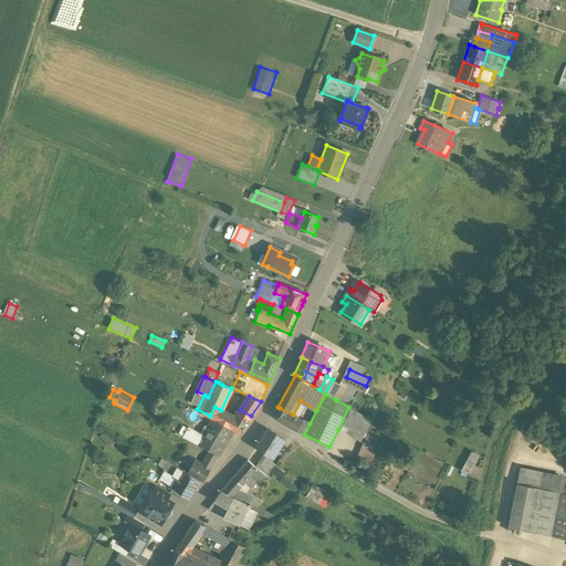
[(221,410),(215,407),(210,416),(213,418),(217,419),(221,410)]
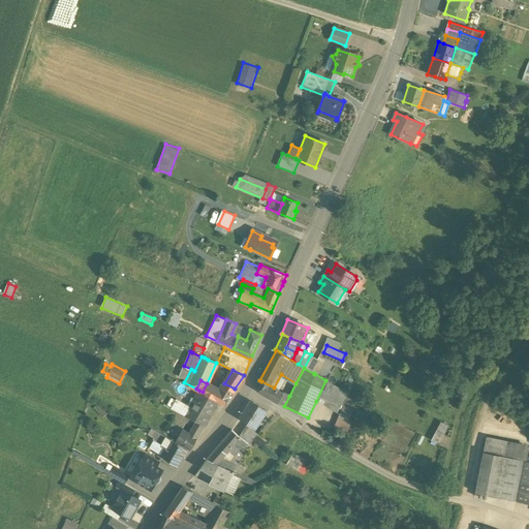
[(337,386),(325,380),(316,401),(339,413),(340,410),(343,405),(342,401),(337,405),(330,400),(337,386)]
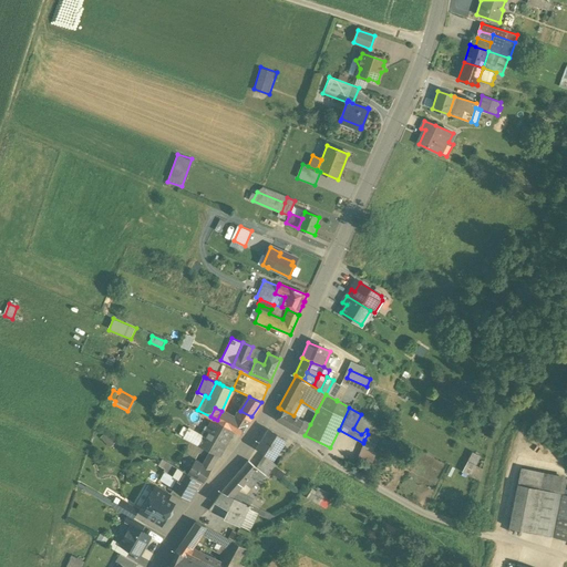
[(280,409),(275,419),(297,431),(302,421),(294,415),(280,409)]
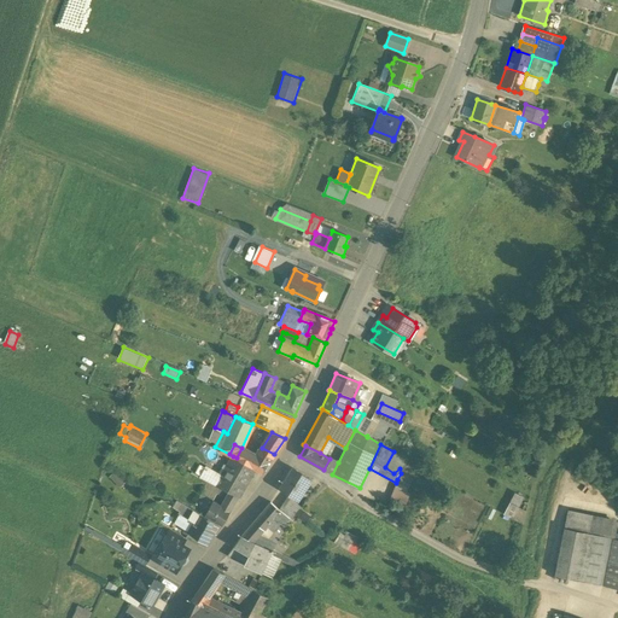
[(257,456),(242,448),(237,458),(256,468),(263,472),(268,462),(274,454),(262,448),(257,456)]
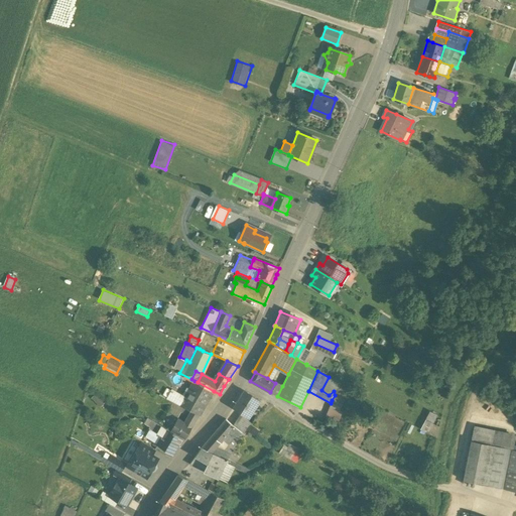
[(329,377),(321,390),(329,395),(334,391),(338,383),(339,383),(329,377)]
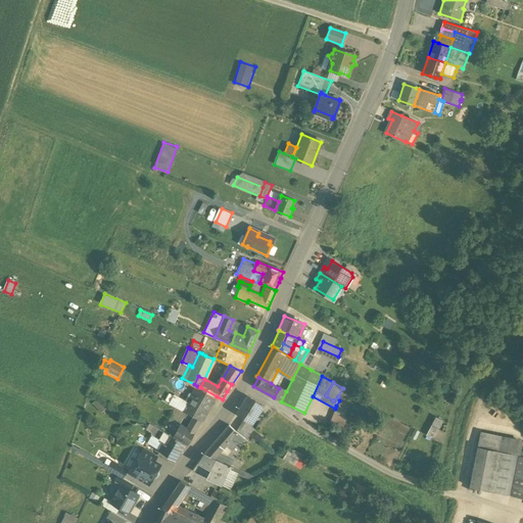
[(200,387),(197,386),(187,402),(188,402),(183,411),(201,420),(202,420),(203,418),(202,416),(204,412),(206,412),(217,396),(200,387)]
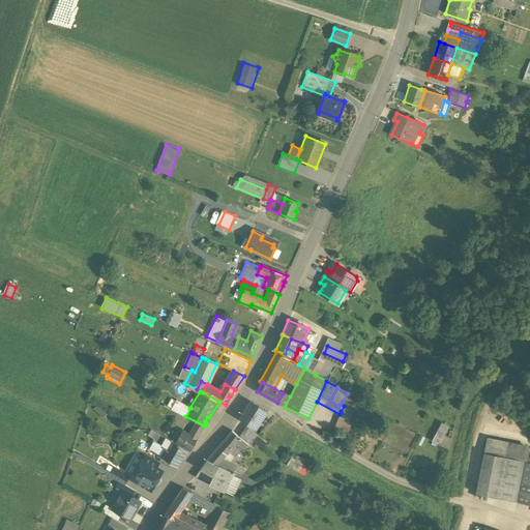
[(290,396),(283,393),(277,403),(285,407),(290,396)]
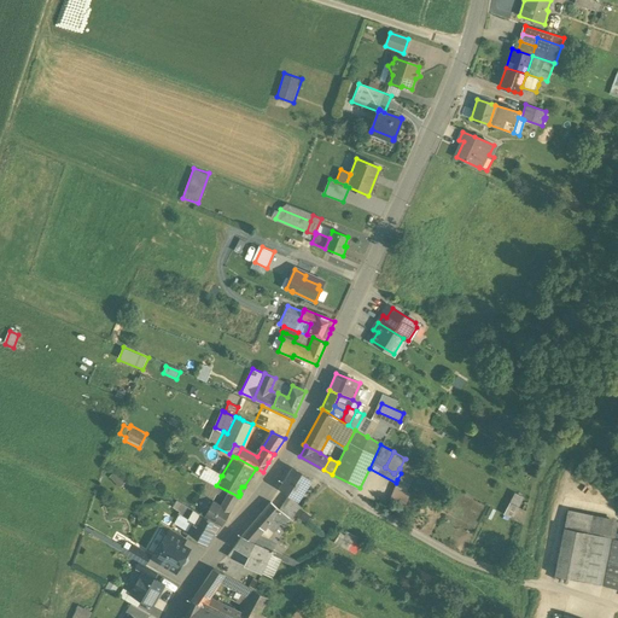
[(404,459),(400,468),(401,473),(397,479),(409,484),(412,478),(409,477),(415,465),(404,459)]
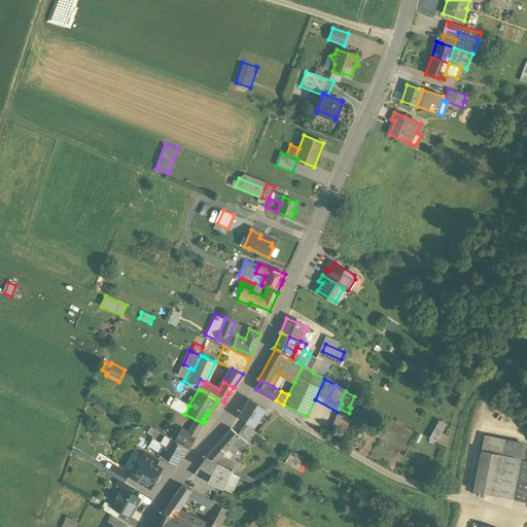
[(249,398),(239,415),(253,424),(254,424),(253,423),(257,417),(258,418),(265,409),(249,398)]
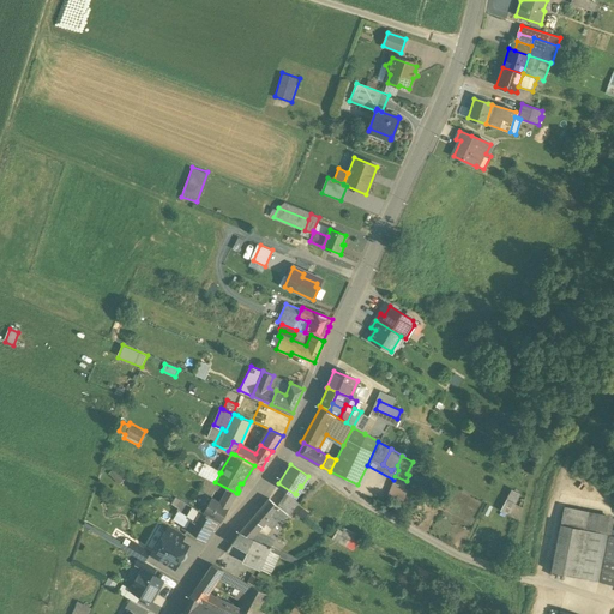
[(220,473),(206,465),(200,475),(205,477),(215,482),(221,473),(220,473)]
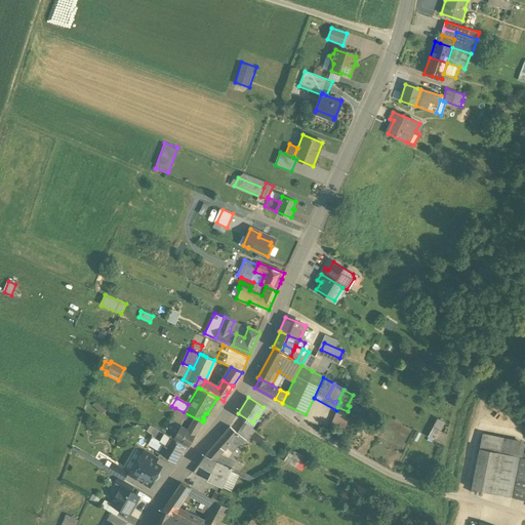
[(98,400),(92,406),(102,414),(107,408),(98,400)]
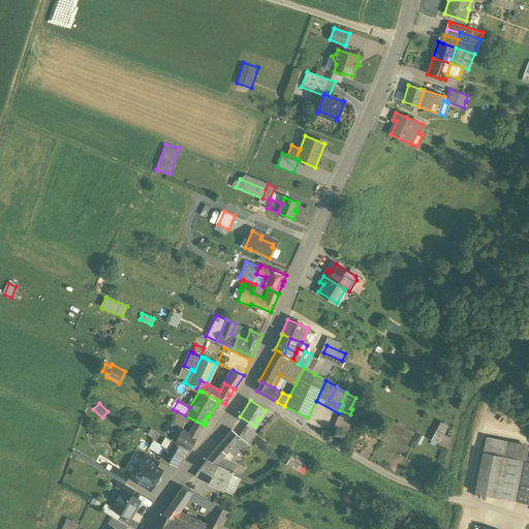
[(350,414),(340,410),(339,413),(333,428),(345,433),(352,415),(350,414)]
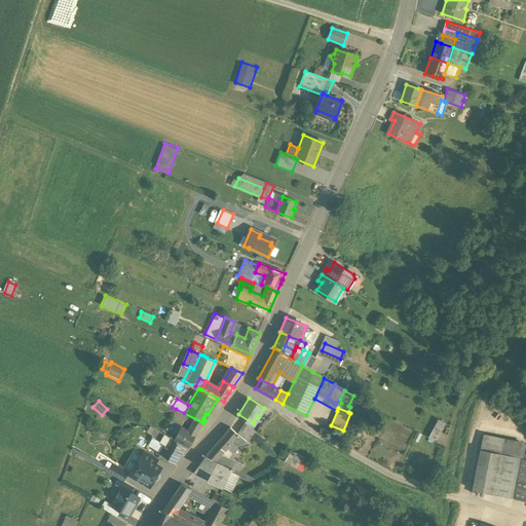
[(176,409),(163,431),(170,436),(174,438),(181,425),(184,419),(187,414),(184,413),(176,409)]
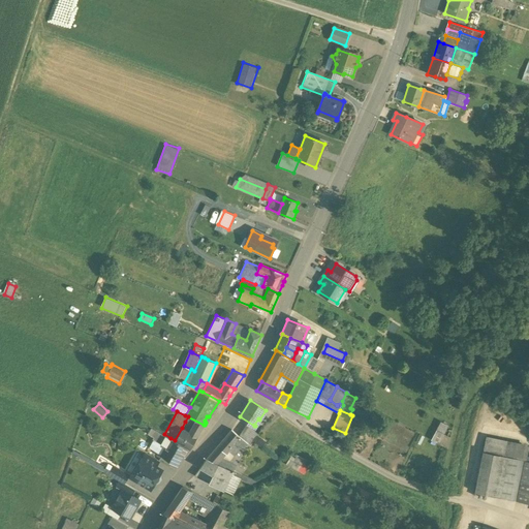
[(391,421),(382,415),(377,424),(385,429),(391,421)]
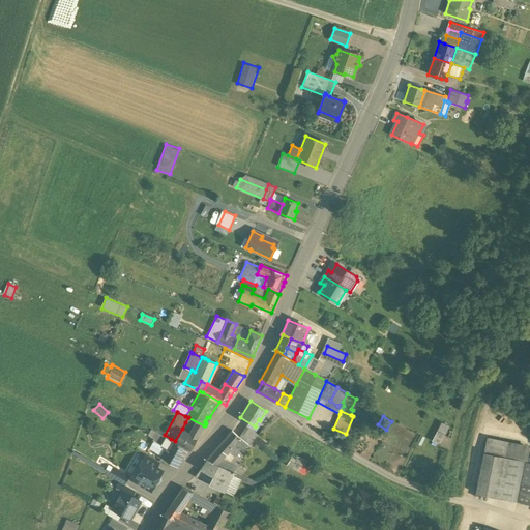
[(204,425),(188,417),(185,422),(193,427),(201,432),(204,425)]
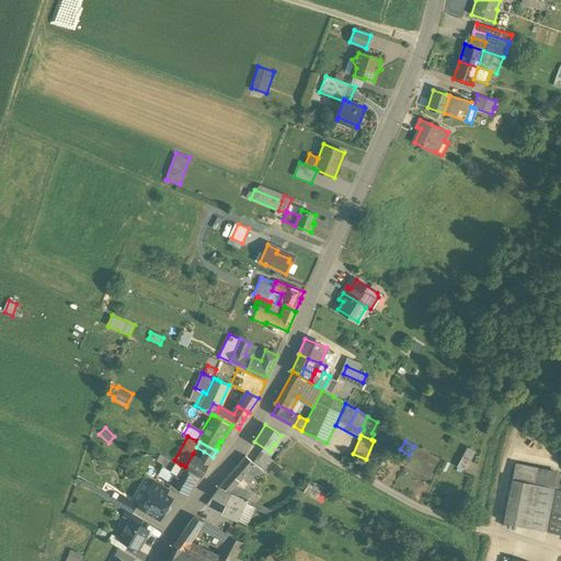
[(196,447),(193,454),(201,458),(204,451),(196,447)]
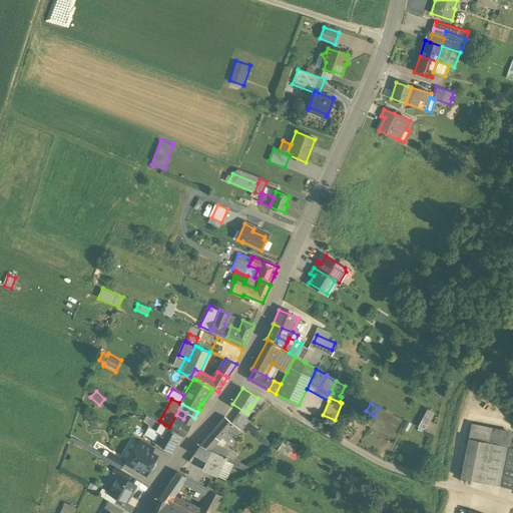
[(435,414),(426,410),(418,427),(432,434),(437,426),(430,423),(435,414)]
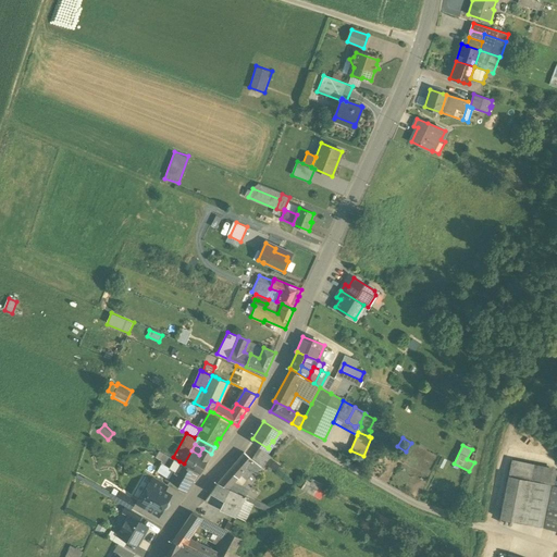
[(259,446),(251,458),(260,466),(272,455),(259,446)]
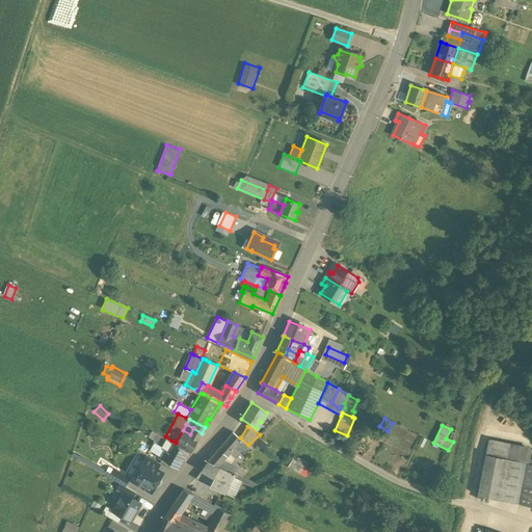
[(190,434),(183,430),(176,443),(189,451),(191,452),(202,433),(193,428),(190,434)]
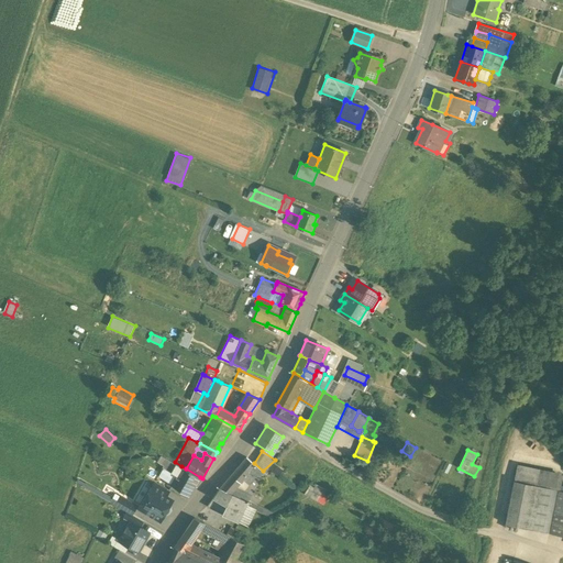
[(165,468),(169,460),(161,454),(156,463),(165,468)]
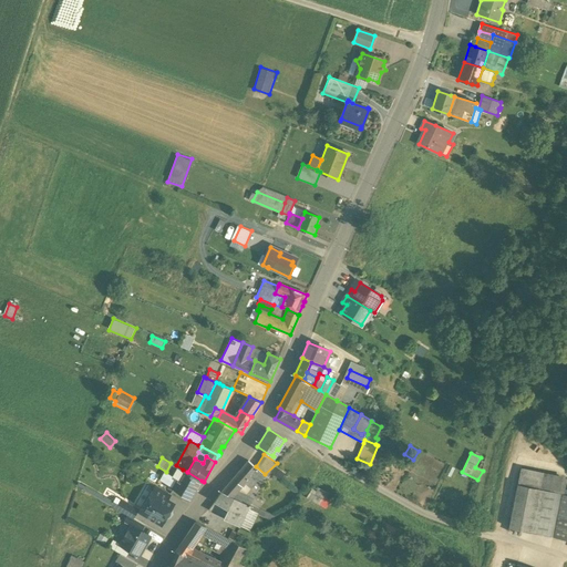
[(248,460),(233,477),(243,485),(245,483),(253,474),(258,478),(260,481),(265,474),(256,466),(248,460)]
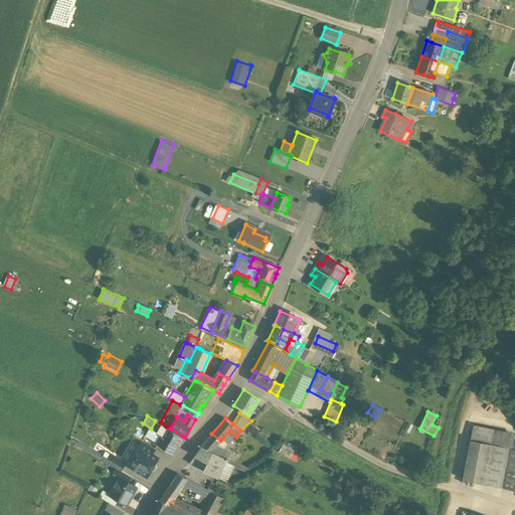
[(160,422),(155,420),(151,428),(150,428),(162,435),(166,426),(160,422)]
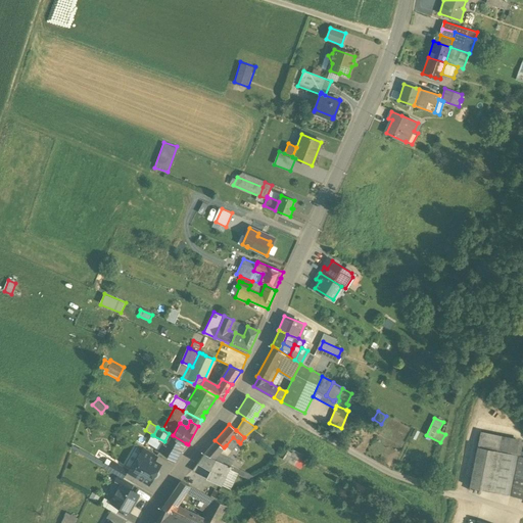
[(257,432),(252,437),(258,442),(263,436),(257,432)]
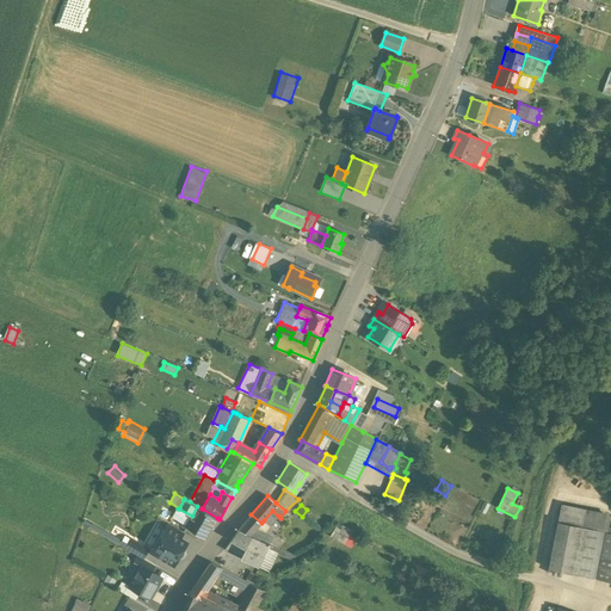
[(202,508),(197,506),(192,516),(186,525),(193,529),(193,528),(196,529),(195,531),(205,536),(211,526),(213,526),(217,518),(202,508)]
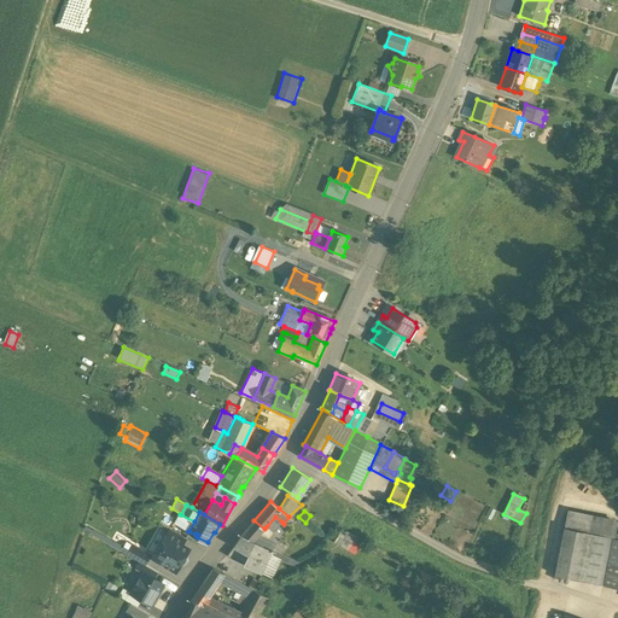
[(614,523),(567,513),(564,529),(588,534),(612,538),(614,523)]
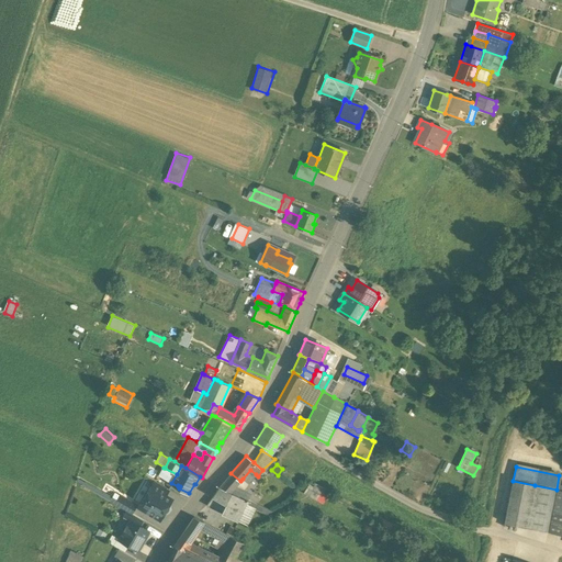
[(177,474),(164,468),(159,475),(171,483),(177,474)]
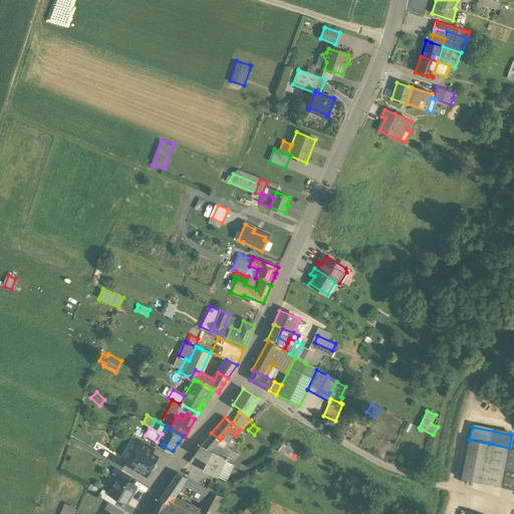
[(229,430),(222,438),(227,442),(234,434),(229,430)]
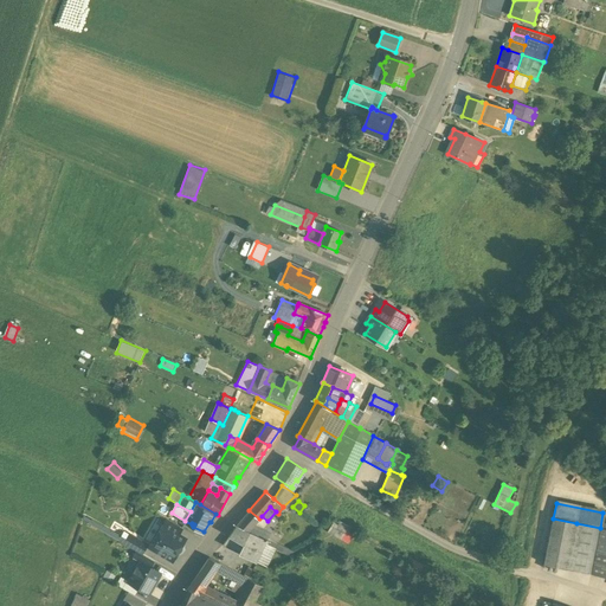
[(249,510),(244,517),(252,523),(256,526),(259,519),(249,510)]
